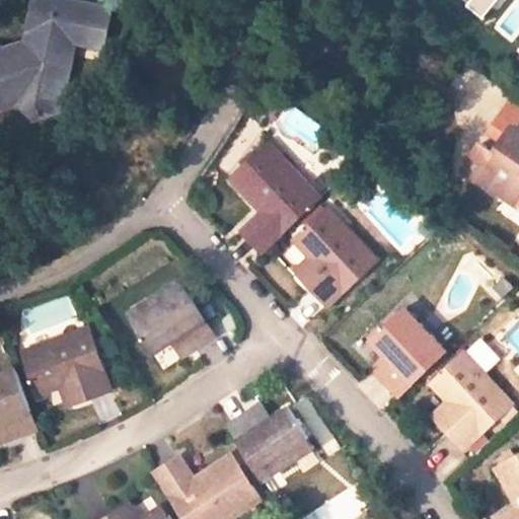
[(38,0),(26,56),(6,62),(0,48),(0,109),(20,103),(40,117),(55,112),(66,60),(45,56),(50,35),(70,40),(104,46),(112,11),(56,0),(38,0)]
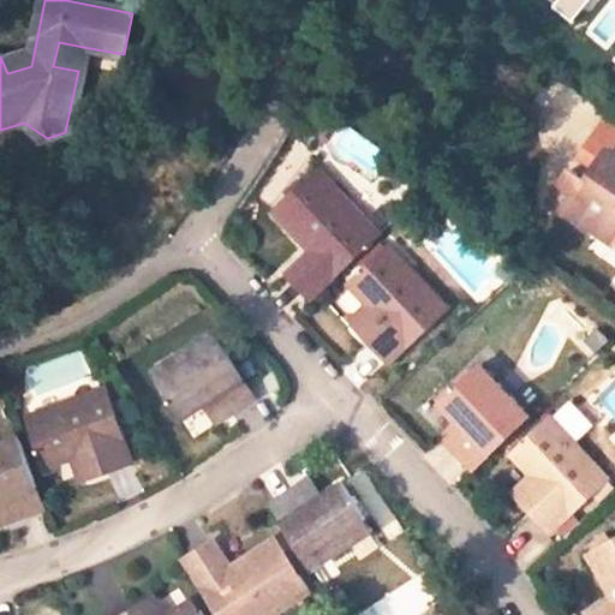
[(556,0),(553,6),(572,22),(589,0),(556,0)]
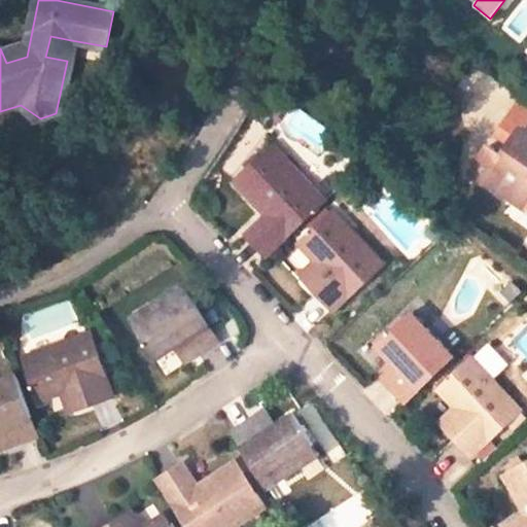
[(45,57),(67,61),(71,40),(50,36),(45,57)]
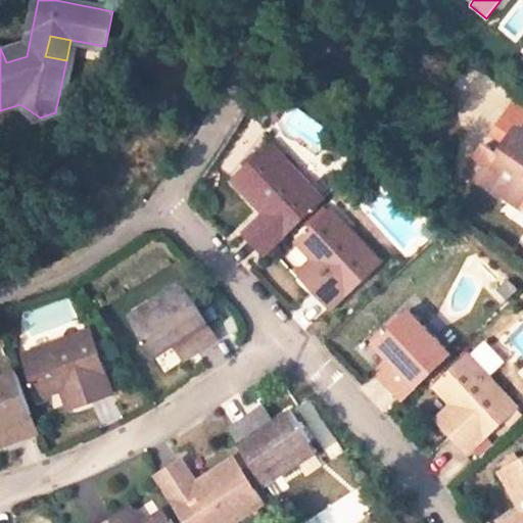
[(522,203),(522,202),(522,124),(522,123),(502,152),(486,142),(466,172),(478,180),(502,196),(506,191),(522,203)]
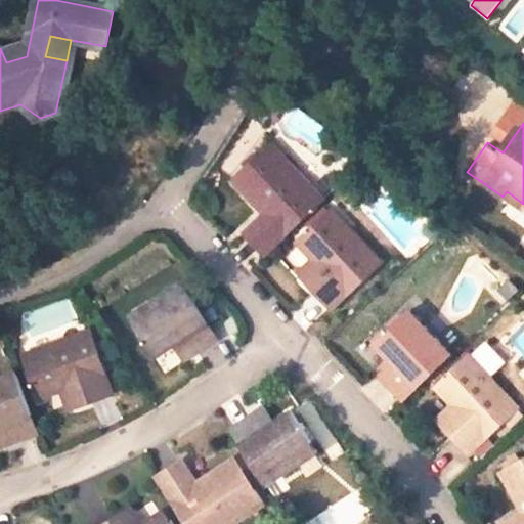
[(324,199),(274,146),(244,176),(274,209),(266,216),(248,233),(266,255),(324,199)]
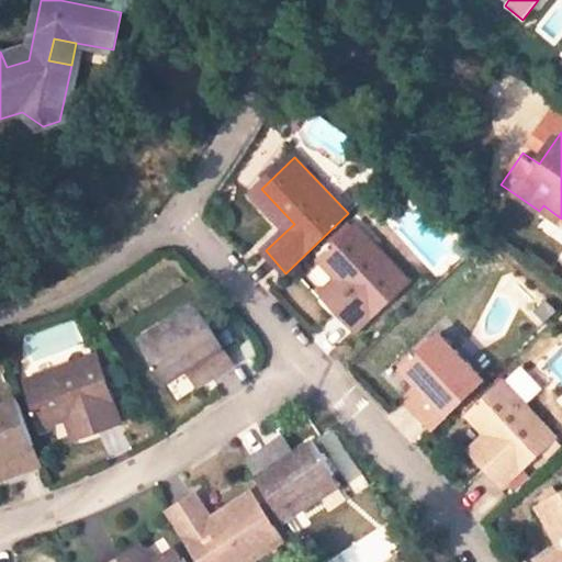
[(254,198),(285,232),(294,224),(261,189),(254,198)]
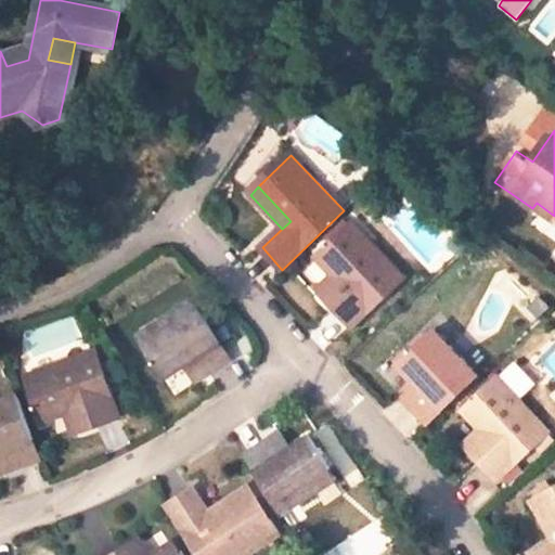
[(402,278),(350,224),(314,259),(332,276),(339,285),(324,299),(352,327),(402,278)]
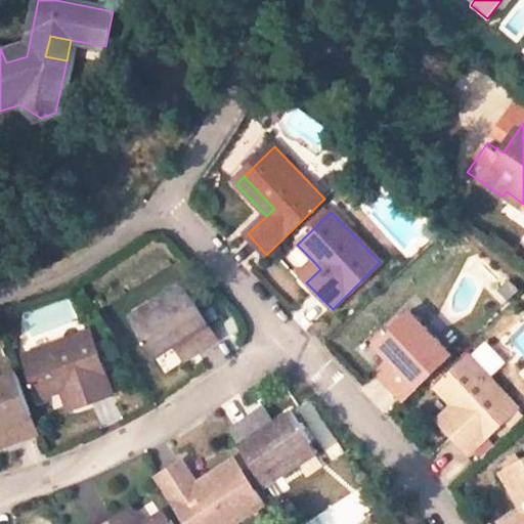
[(313,261),(299,274),(306,282),(320,269),(313,261)]
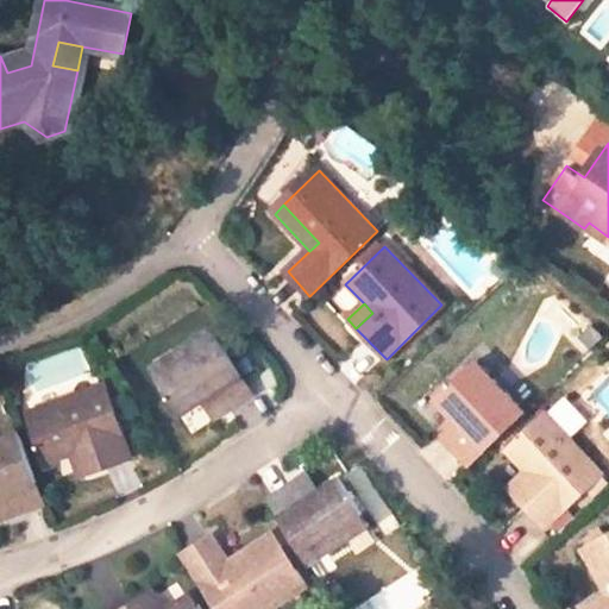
[(212,330),(174,352),(181,364),(158,378),(181,415),(206,401),(215,395),(226,413),(255,395),(212,330)]
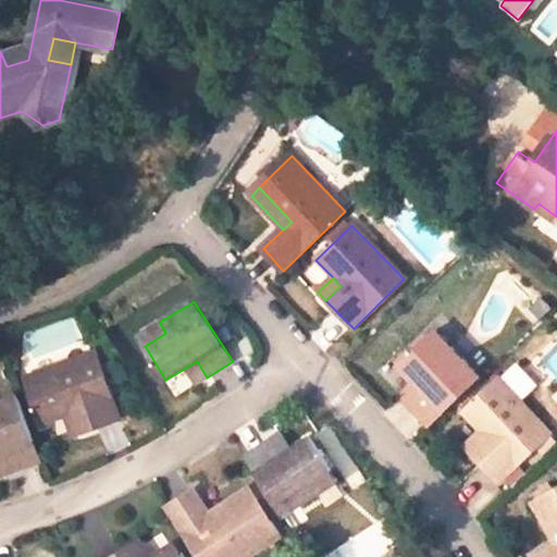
[(159,322),(138,335),(145,346),(165,333),(159,322)]
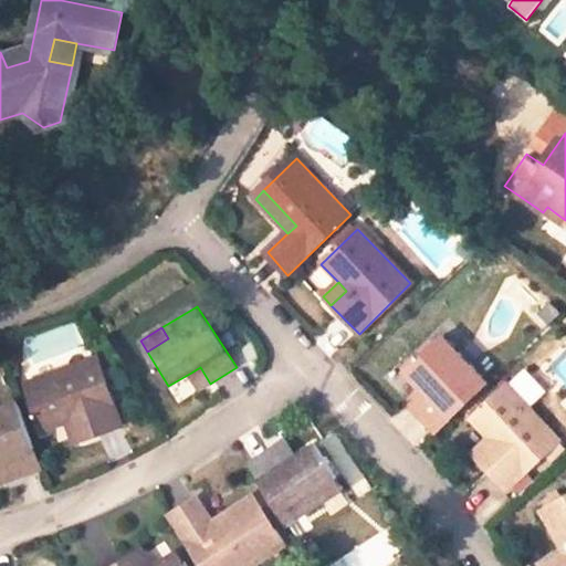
[(436,344),(452,363),(460,356),(442,337),(436,344)]
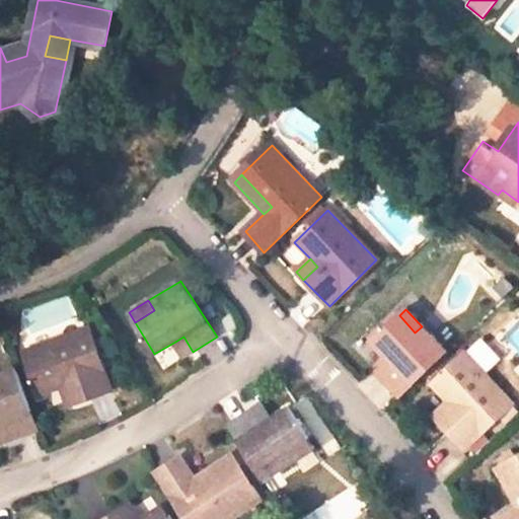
[(447,353),(422,326),(415,332),(399,315),(372,342),(386,358),(395,367),(382,380),(399,398),(447,353)]
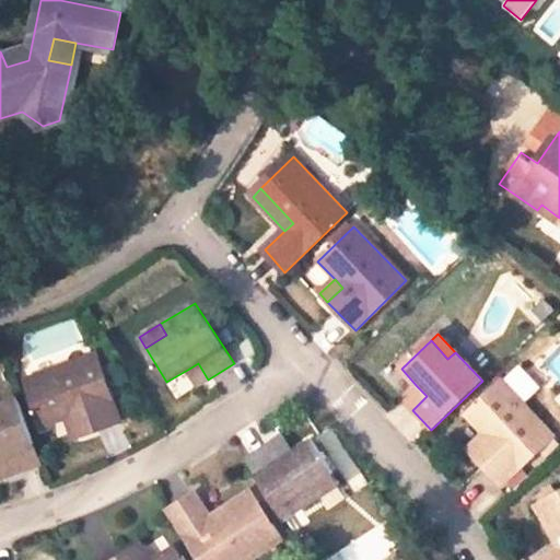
[(96,354),(26,380),(43,426),(67,419),(78,416),(84,434),(120,421),(96,354)]
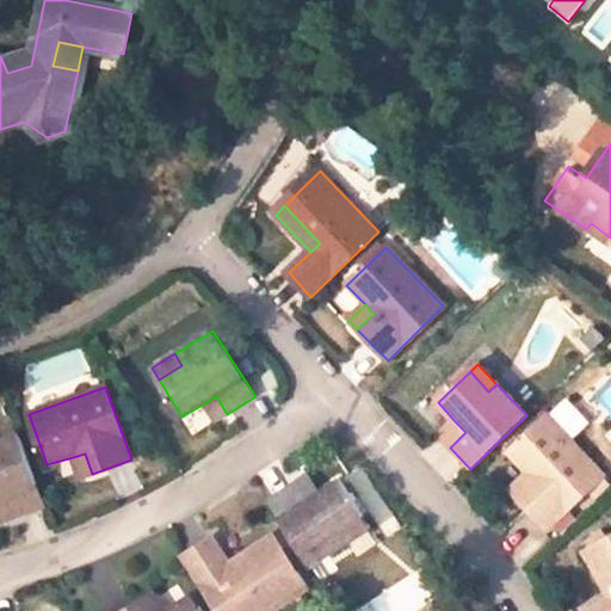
[(207,402),(217,420),(227,414),(216,396),(207,402)]
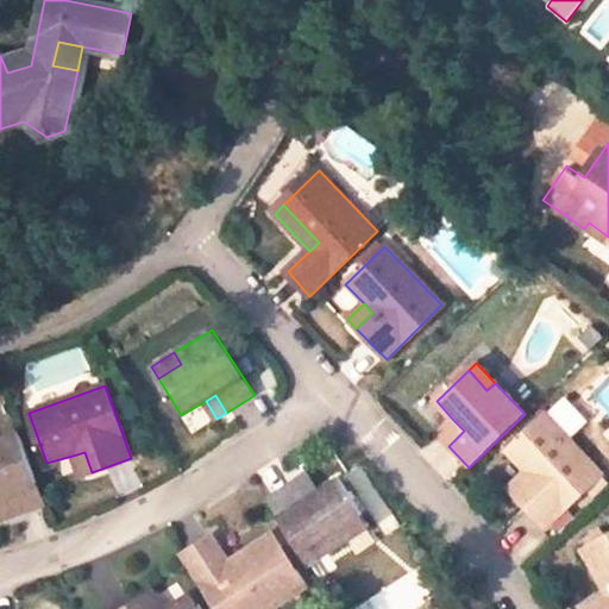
[(546,528),(601,475),(546,415),(507,452),(526,471),(535,482),(518,498),(546,528)]
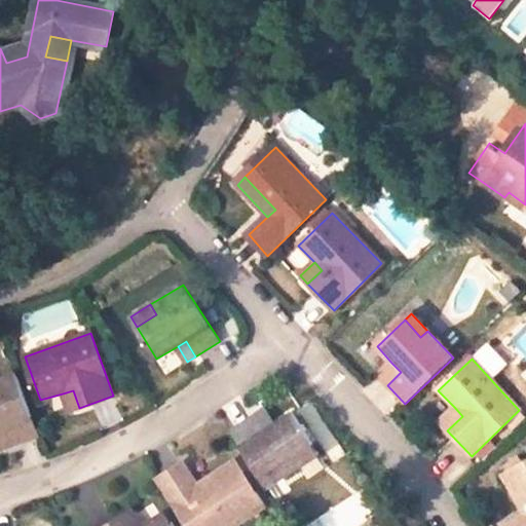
[(391,363),(379,376),(387,385),(401,372),(391,363)]
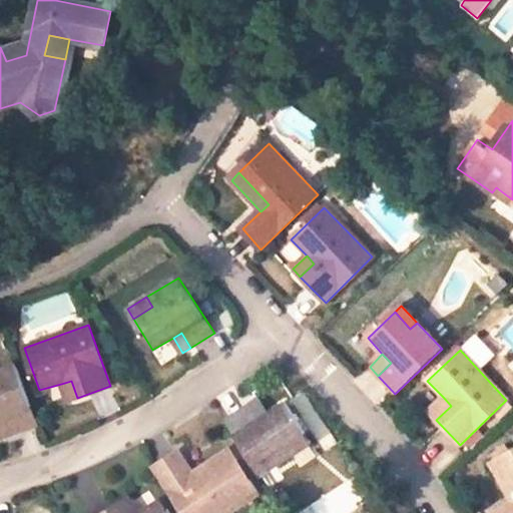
[(16,364),(0,369),(0,419),(9,416),(15,433),(38,425),(16,364)]
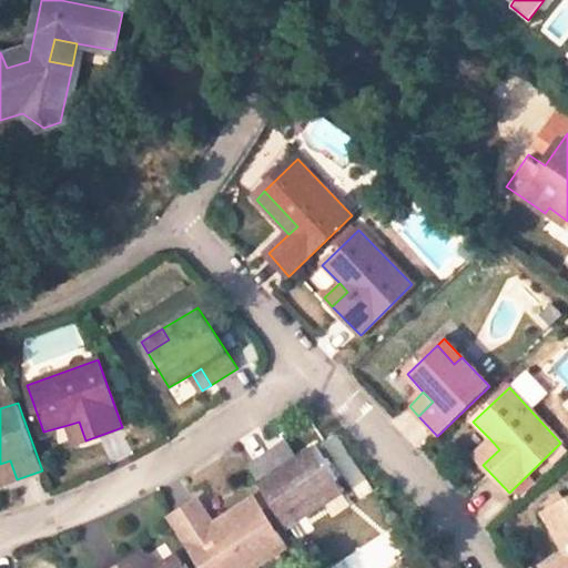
[(79,422),(68,425),(74,444),(85,440),(79,422)]
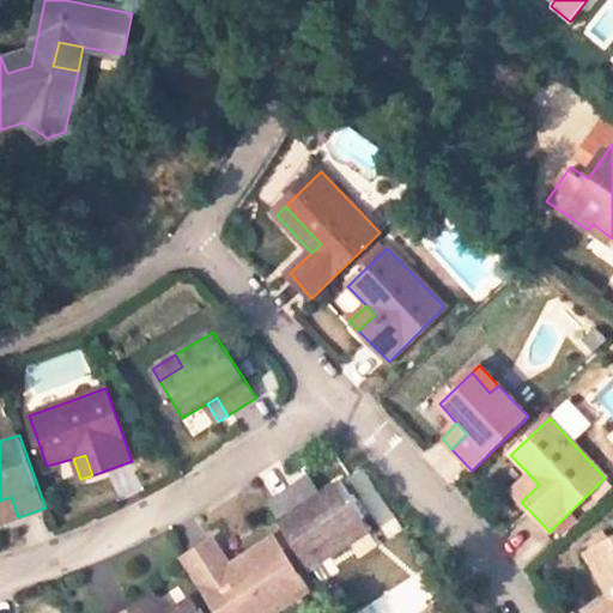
[(521,502),(539,485),(529,474),(511,492),(521,502)]
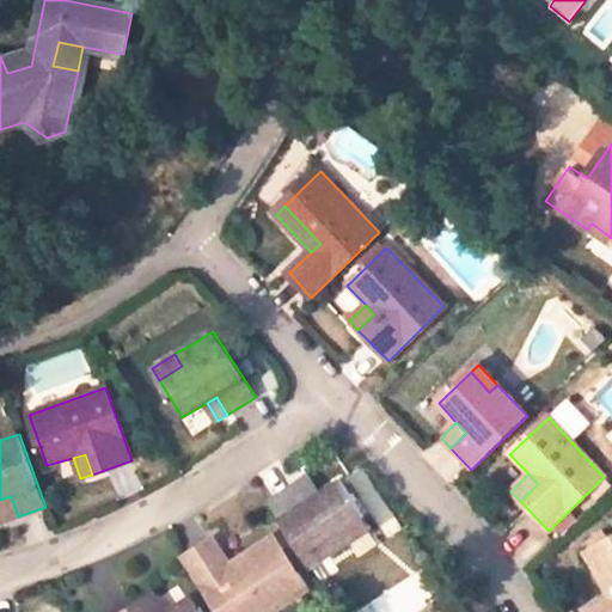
[(294,485),(307,505),(320,497),(307,477),(294,485)]
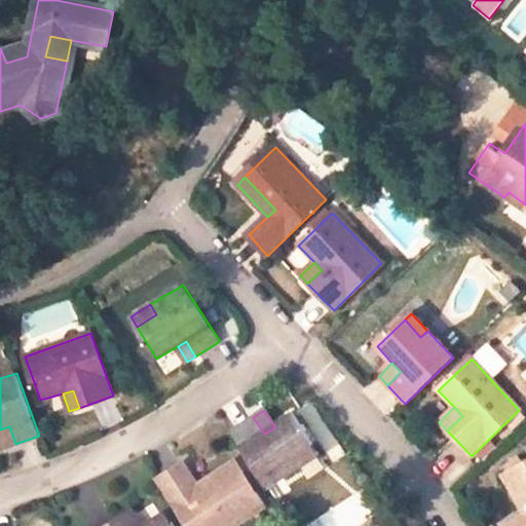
[(231,431),(270,489),(302,467),(296,457),(313,446),(294,416),(275,427),(264,434),(253,417),(231,431)]
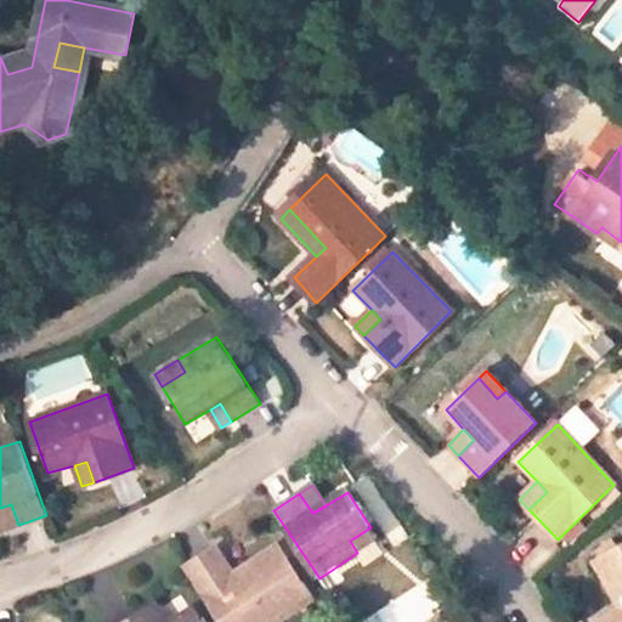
[(0,508),(0,520),(4,530),(18,525),(11,504),(0,508)]
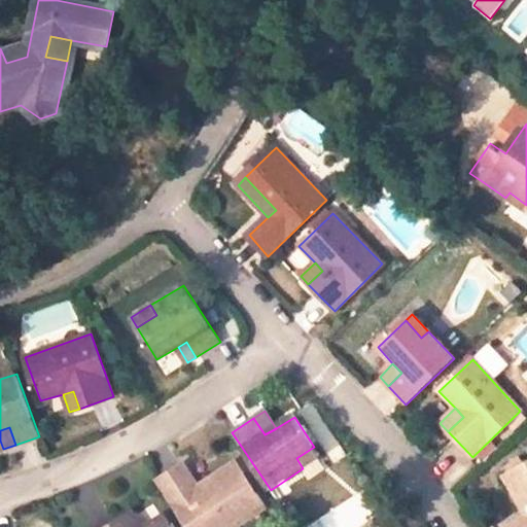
[(314,447),(296,458),(303,468),(321,457),(314,447)]
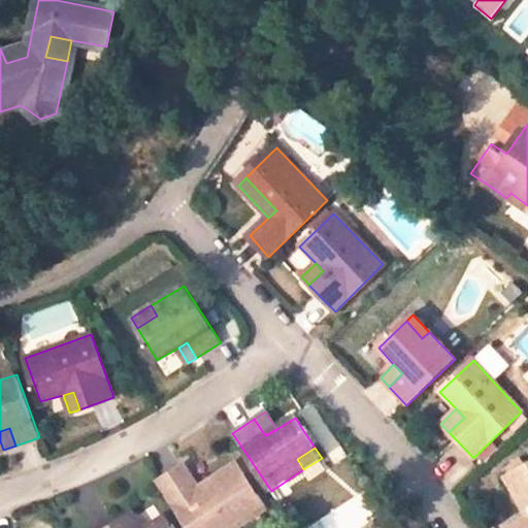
[(527,527),(527,464),(515,472),(527,496),(527,517),(527,518),(509,527),(527,527)]
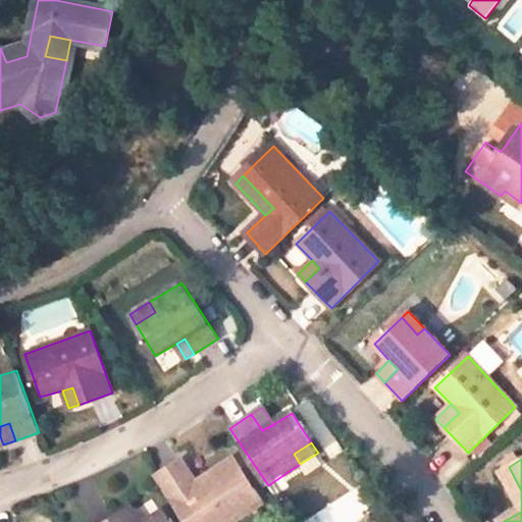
[(233,460),(196,484),(202,493),(240,469),(233,460)]
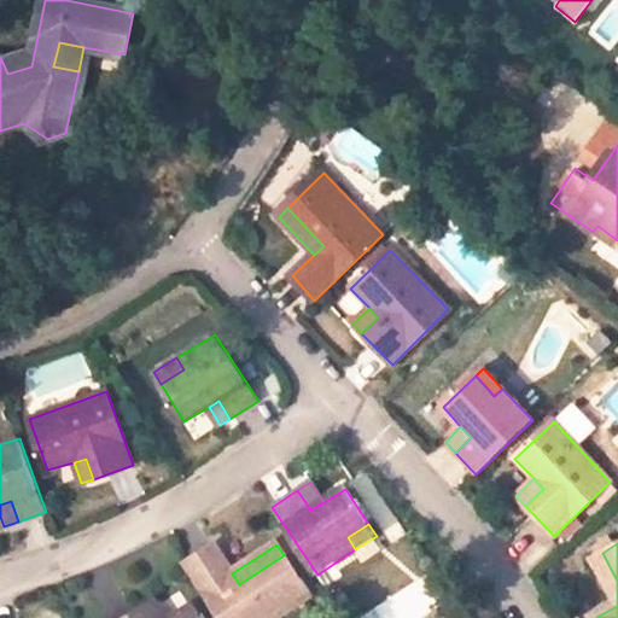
[(284,555),(239,584),(232,573),(215,547),(184,566),(216,617),(278,617),(312,596),(284,555)]
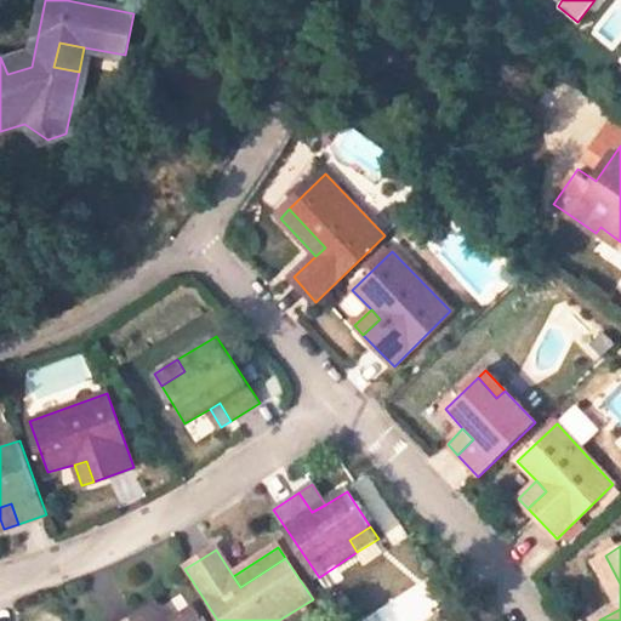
[(593,562),(620,609),(620,608),(620,584),(605,556),(593,562)]
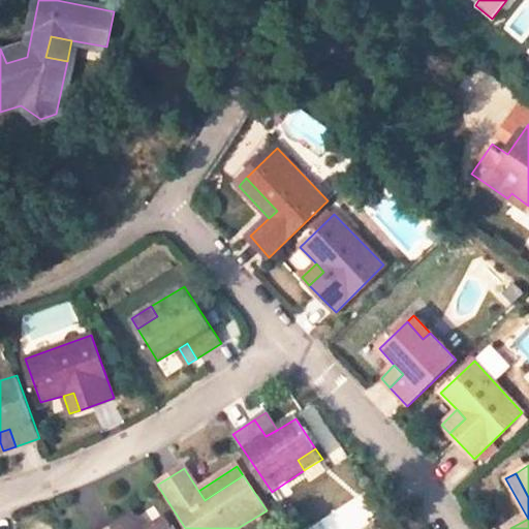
[(124,519),(130,528),(144,528),(132,512),(124,519)]
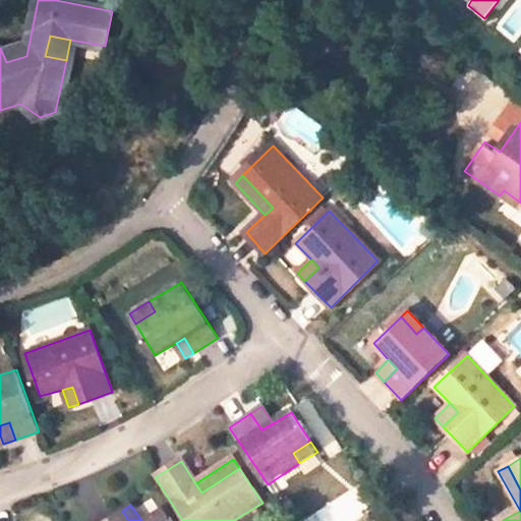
[(106,520),(169,520),(162,510),(145,520),(128,520),(122,511),(106,520)]
